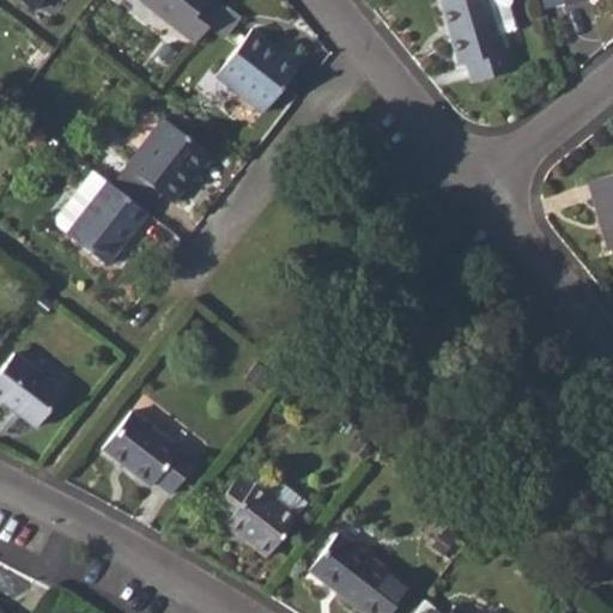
[(18,0),(32,11),(40,0),(18,0)]
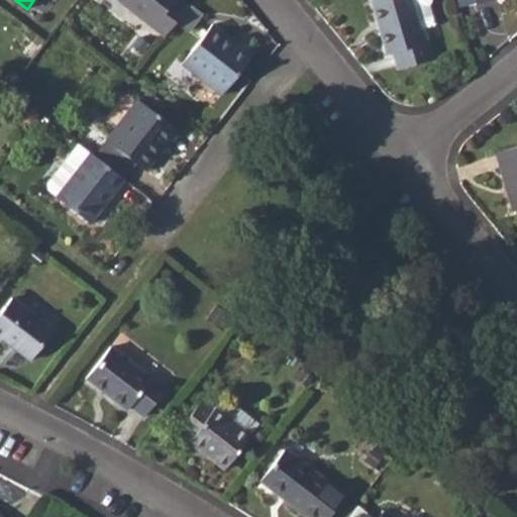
[(119,0),(164,36),(186,8),(176,0),(119,0)]
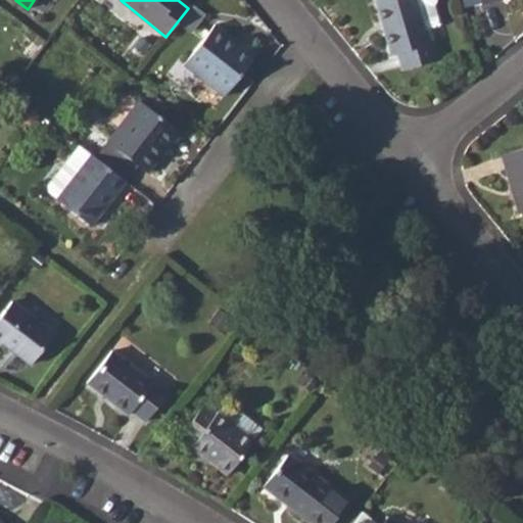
[(373,0),(390,55),(396,54),(400,70),(438,60),(429,27),(434,26),(436,19),(433,5),(435,2),(434,0),(373,0)]
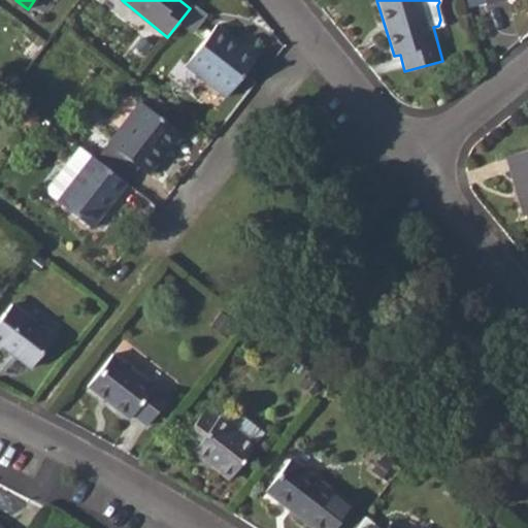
[(217,24),(186,64),(226,97),(259,54),(245,43),(243,46),(217,24)]
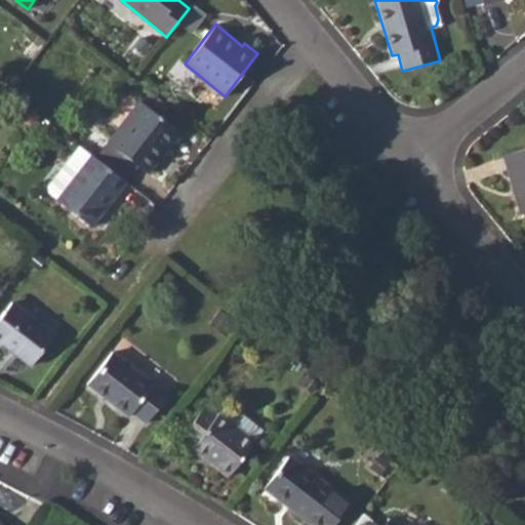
[(140,102),(95,157),(126,182),(137,166),(148,173),(169,147),(172,148),(182,135),(140,102)]
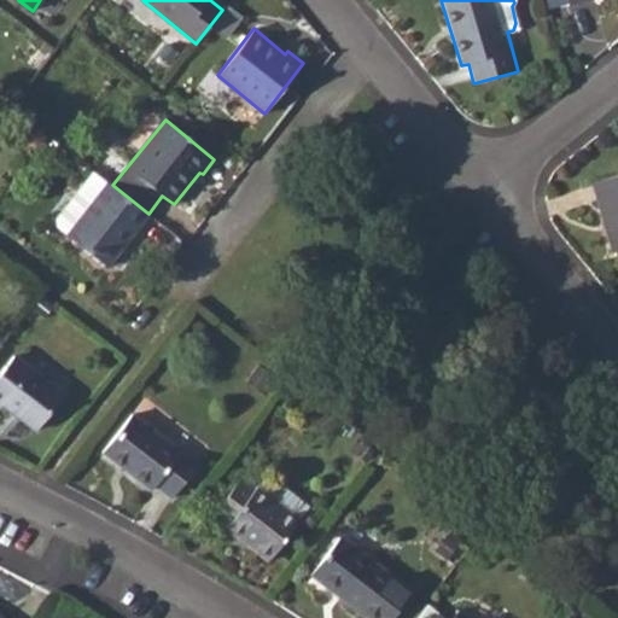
[(86,213),(68,235),(108,267),(150,215),(149,214),(112,185),(94,173),(71,202),(86,213)]
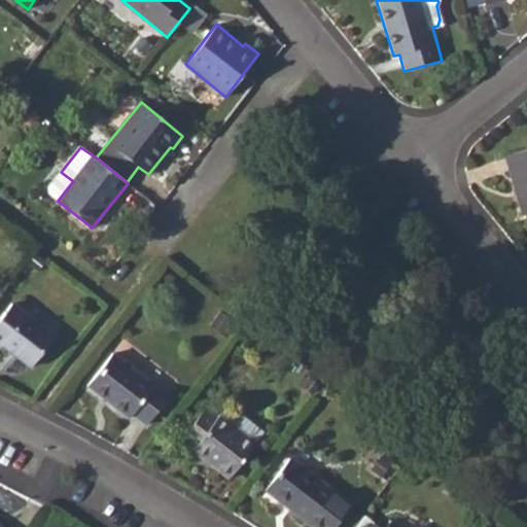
[(526,148),(503,156),(522,216),(526,214),(526,148)]
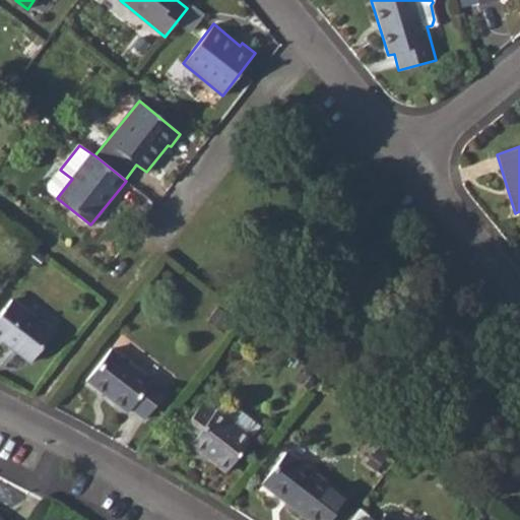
[(12,300),(0,315),(0,344),(3,340),(30,363),(54,334),(12,300)]
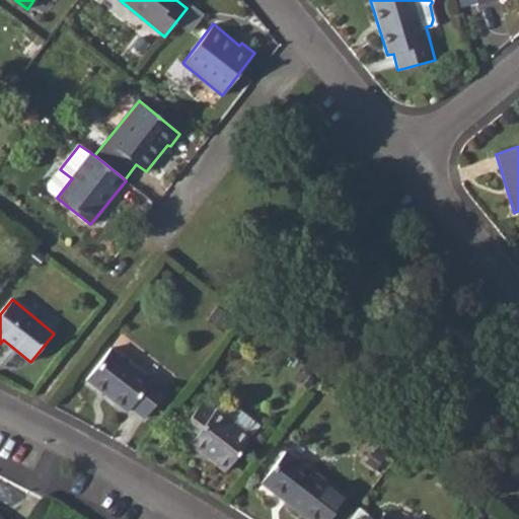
[(112,349),(87,379),(128,412),(132,409),(144,419),(166,391),(112,349)]
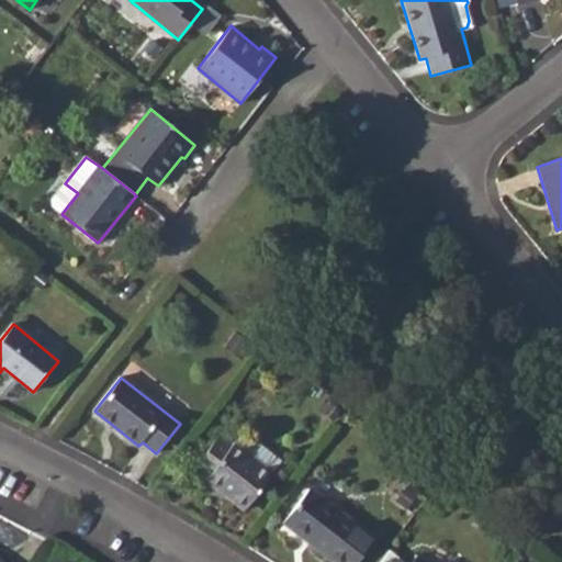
[(218,434),(193,468),(205,476),(204,480),(245,510),(282,463),(280,461),(259,445),(255,448),(239,436),(232,445),(218,434)]
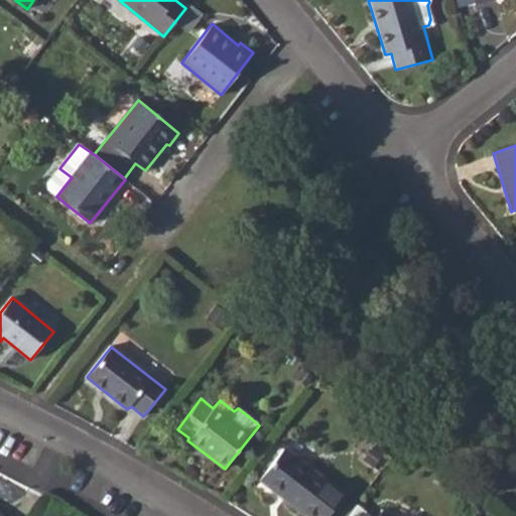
[(284,448),(259,480),(304,515),(303,515),(326,515),(343,494),(284,448)]
